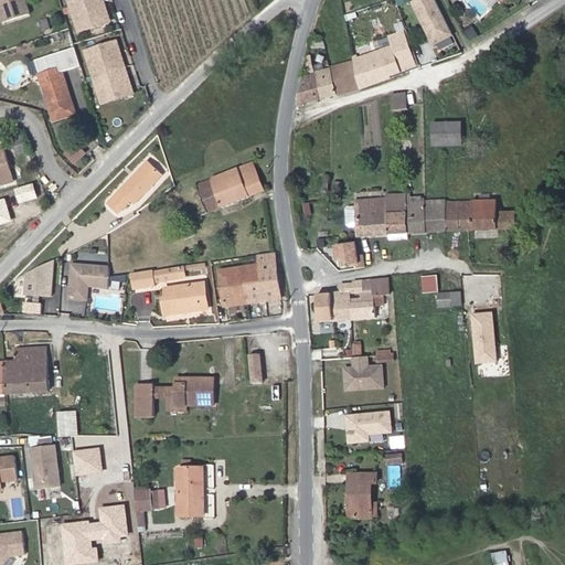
[(25,0),(10,0),(0,3),(0,8),(4,22),(31,14),(25,0)]
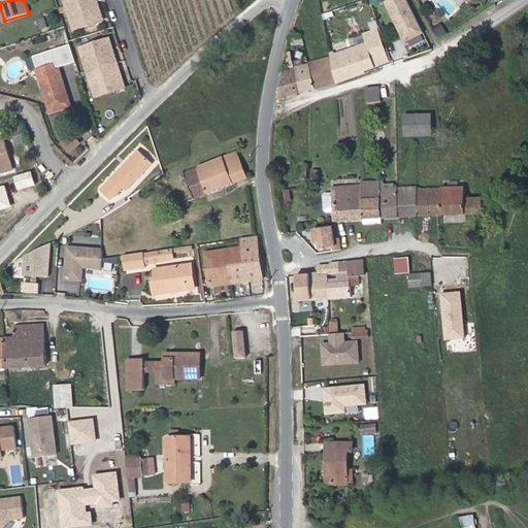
[(90,0),(63,0),(73,29),(97,22),(90,0)]
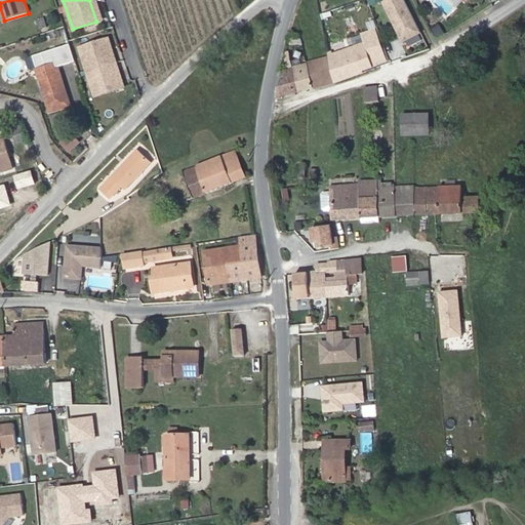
[(95,0),(89,0),(96,22),(103,19),(95,0)]
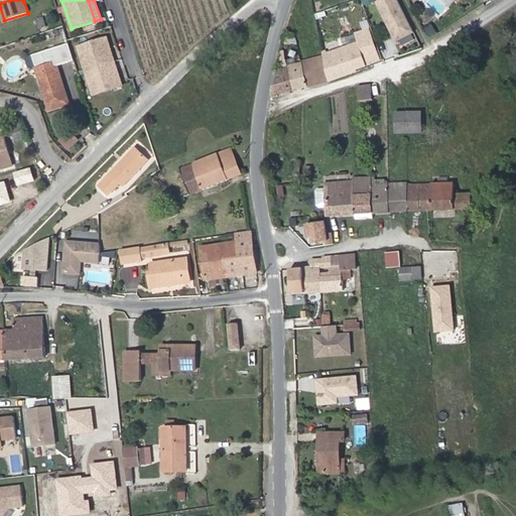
[(420,23),(408,0),(407,0),(401,3),(403,8),(396,11),(406,29),(420,23)]
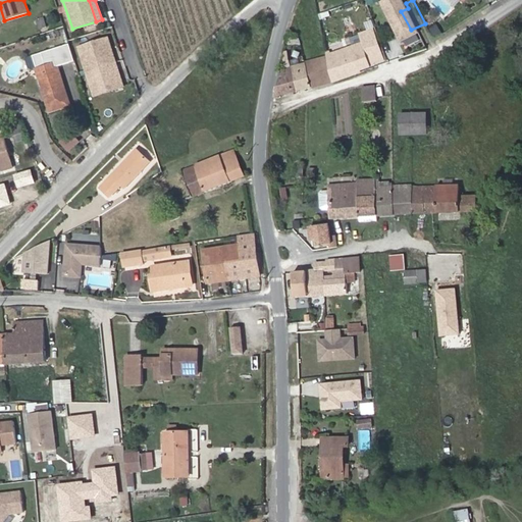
[(36,19),(40,30),(48,27),(44,16),(36,19)]
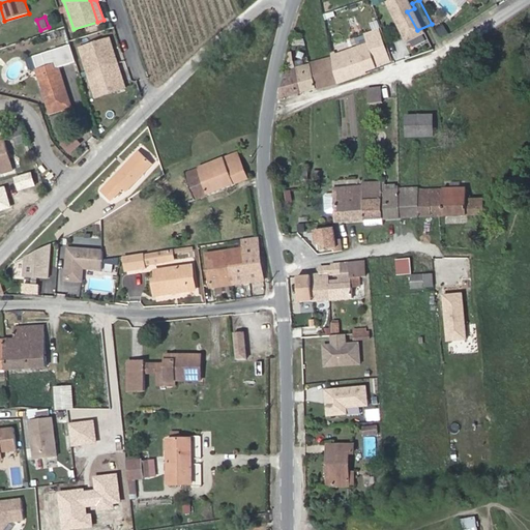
[(444,26),(437,30),(442,38),(449,33),(444,26)]
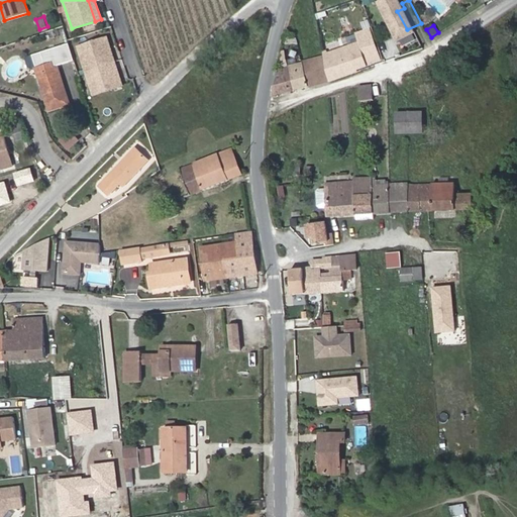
[(106,36),(101,38),(116,87),(122,85),(106,36)]
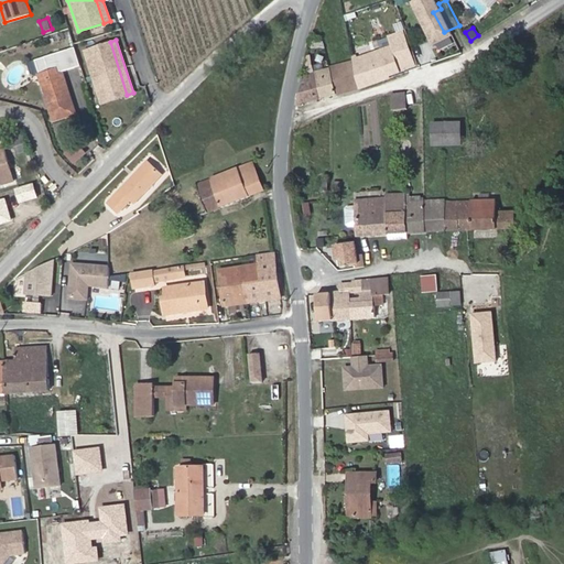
[(73,64),(65,41),(51,46),(57,68),(73,64)]
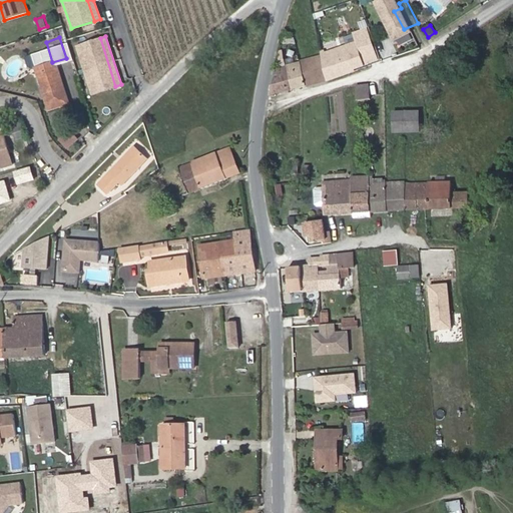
[(100,38),(77,45),(92,93),(115,86),(100,38)]
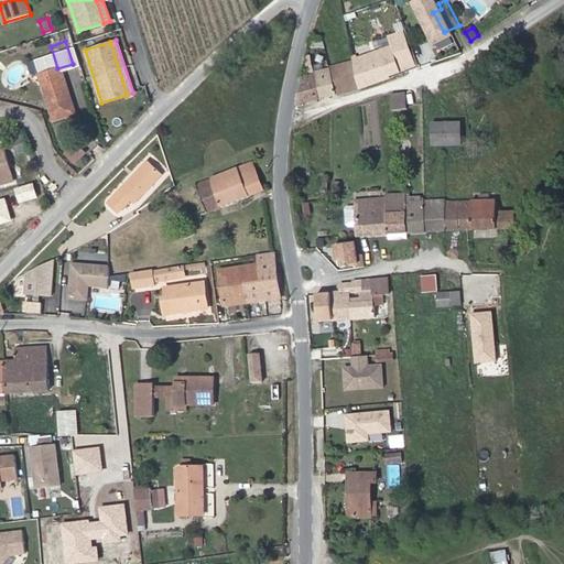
[(359,60),(357,55),(354,56),(355,62),(360,88),(391,78),(390,76),(400,72),(396,57),(411,52),(408,42),(359,60)]
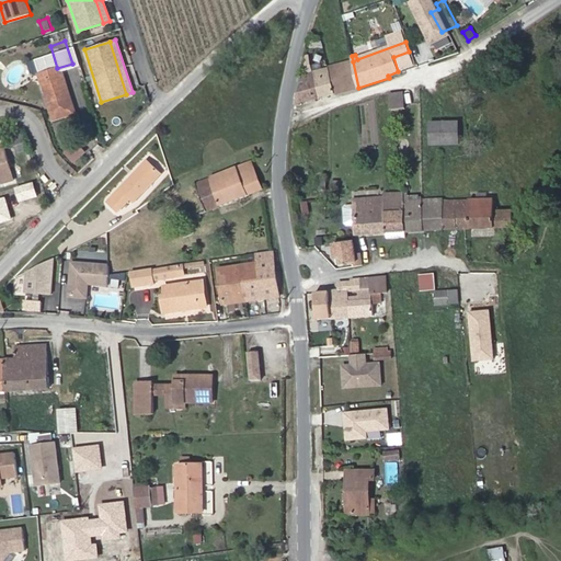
[(335,93),(329,67),(313,71),(310,56),(306,58),(304,66),(306,73),(301,75),(296,105),(335,93)]
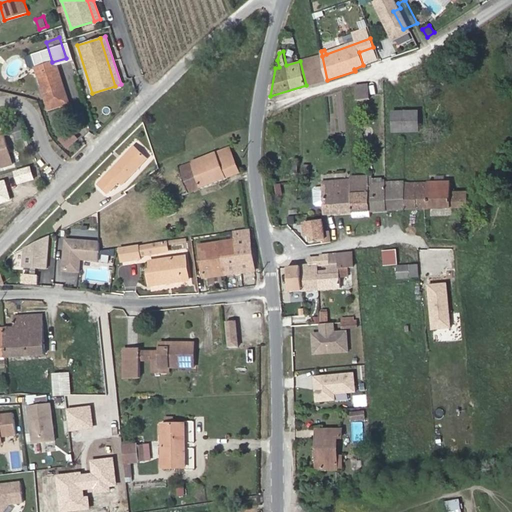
[(322,56),(300,61),(306,85),(327,80),(322,56)]
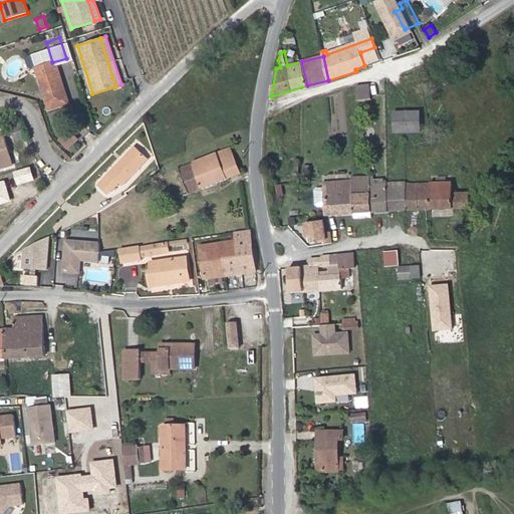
[(49,110),(69,104),(57,65),(54,66),(53,63),(36,68),(49,110)]
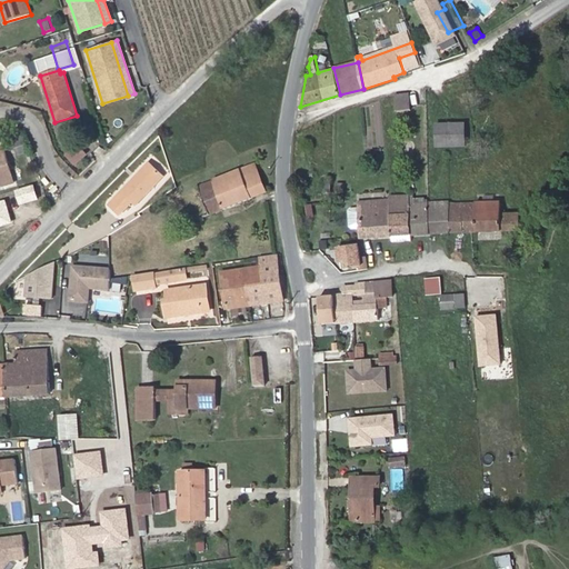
[(411,109),(409,93),(396,96),(398,111),(411,109)]
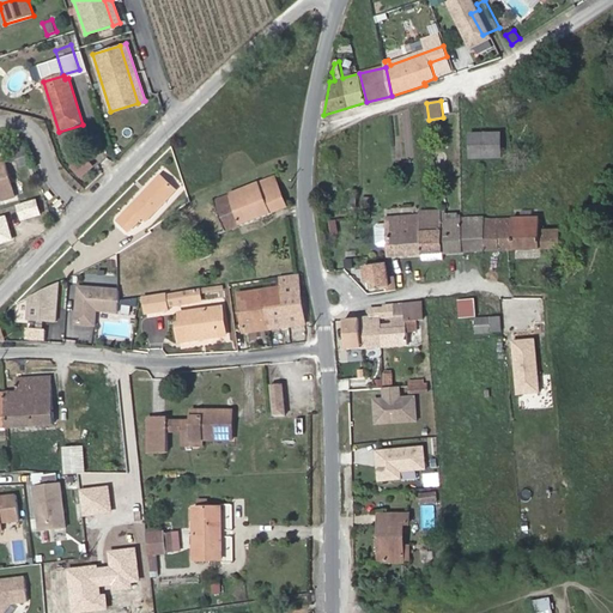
[(503,159),(503,132),(469,133),(471,159),(503,159)]
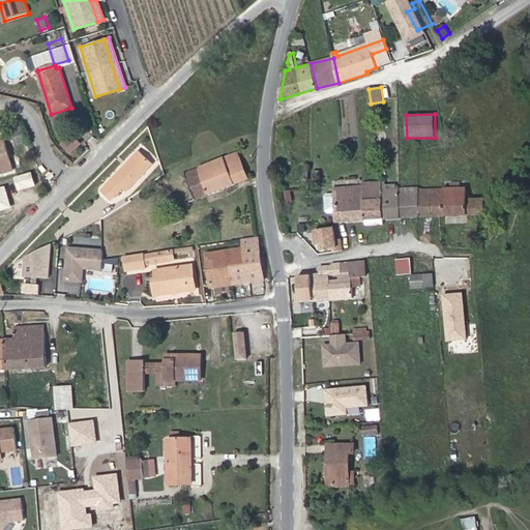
[(57,145),(67,155),(80,144),(70,134),(57,145)]
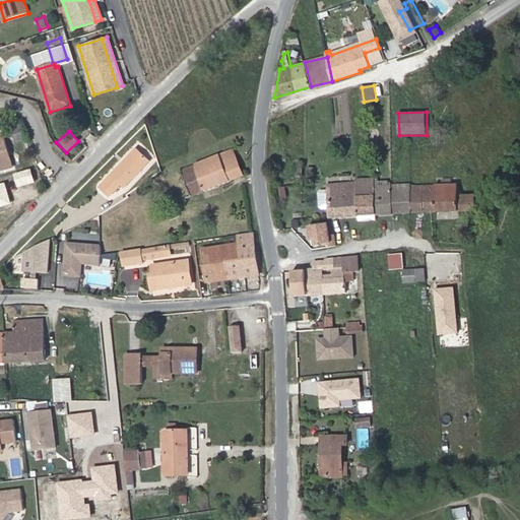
[(3,170),(13,168),(4,135),(0,136),(0,159),(3,170)]
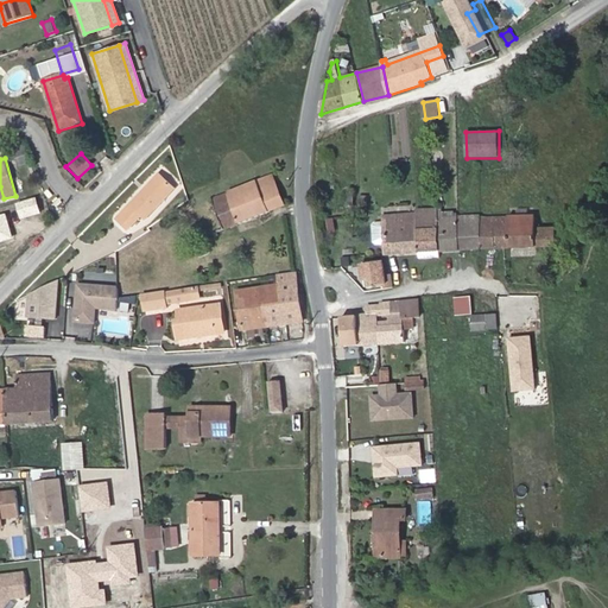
[(175,189),(159,175),(119,219),(130,229),(143,216),(146,220),(175,189)]
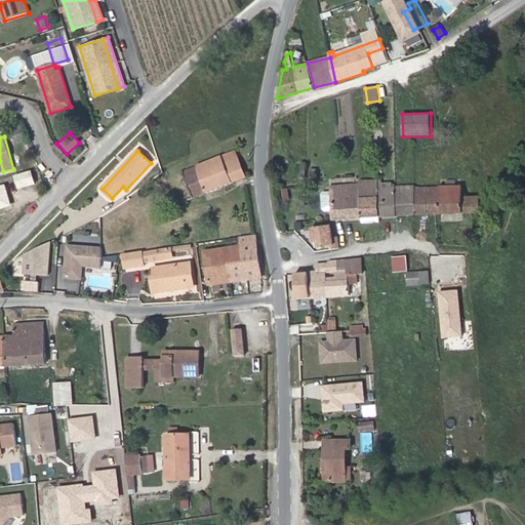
[(236,151),(223,156),(233,182),(246,176),(236,151)]
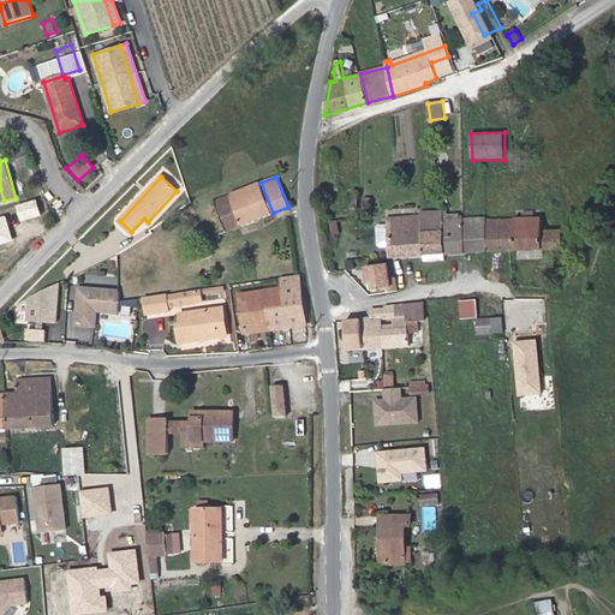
[(261,183),(215,201),(226,231),(273,213),(261,183)]
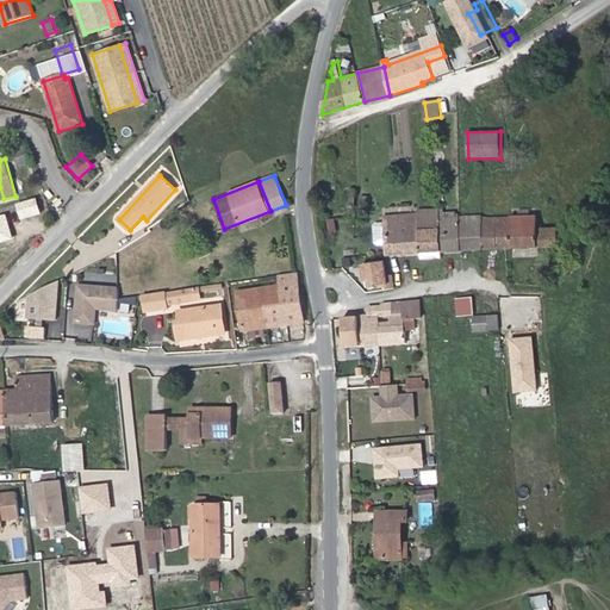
[(439,210),(418,211),(418,215),(421,254),(442,253),(439,210)]
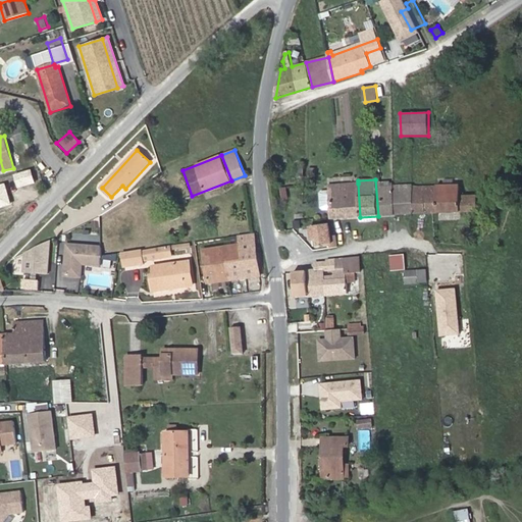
[(380,179),(375,179),(378,216),(396,215),(394,187),(394,185),(390,185),(390,188),(380,187),(380,179)]
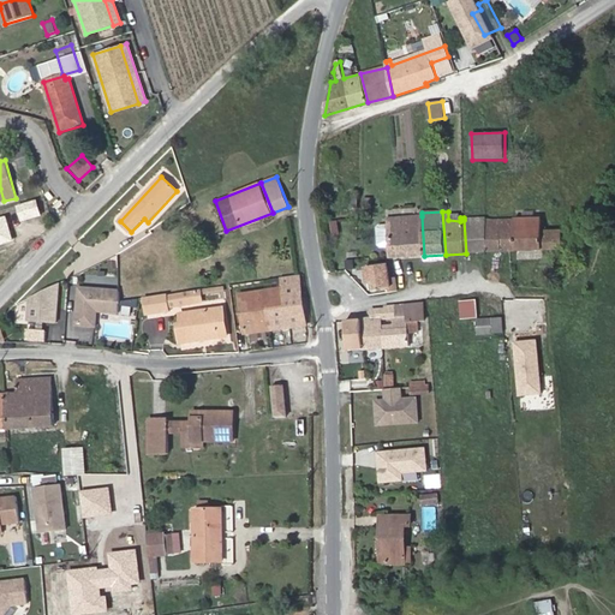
[(0,218),(0,243),(13,239),(6,216),(0,218)]
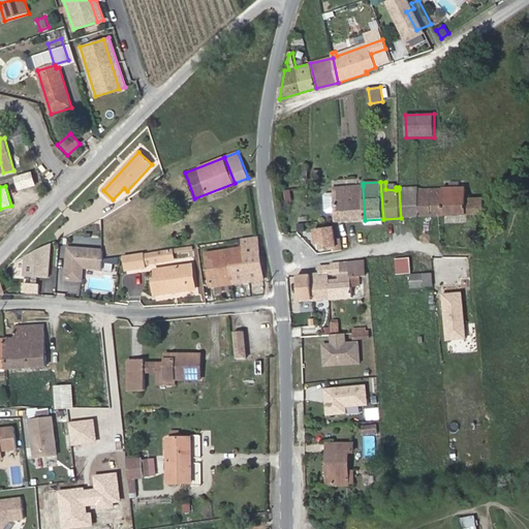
[(365,220),(363,186),(333,188),(334,193),(335,213),(335,222),(365,220)]
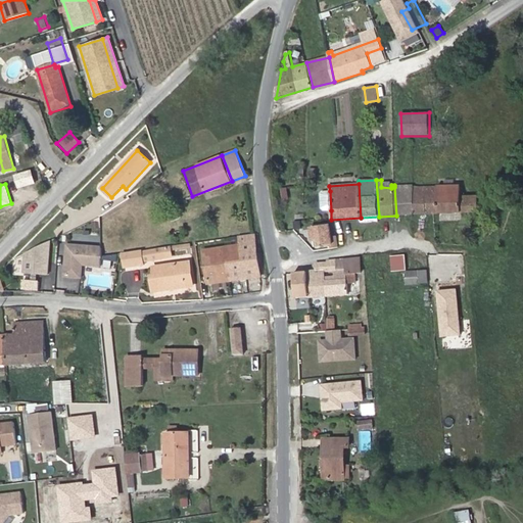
[(445,187),(414,188),(415,215),(434,214),(479,212),(479,197),(465,197),(465,194),(462,194),(462,186),(455,187),(445,187)]
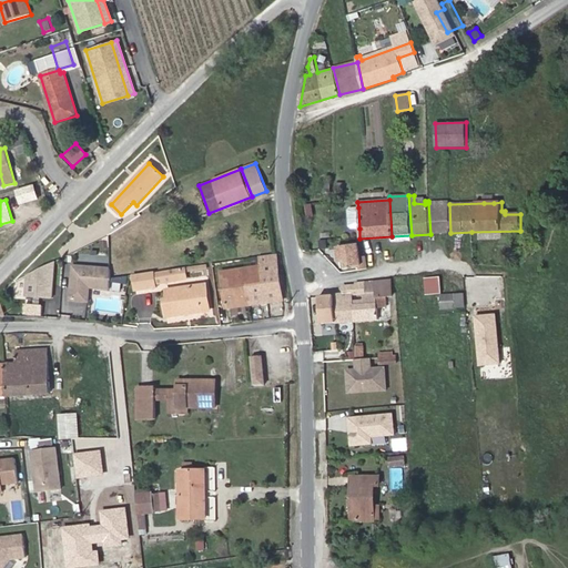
[(303,204),(305,217),(313,216),(311,203),(303,204)]
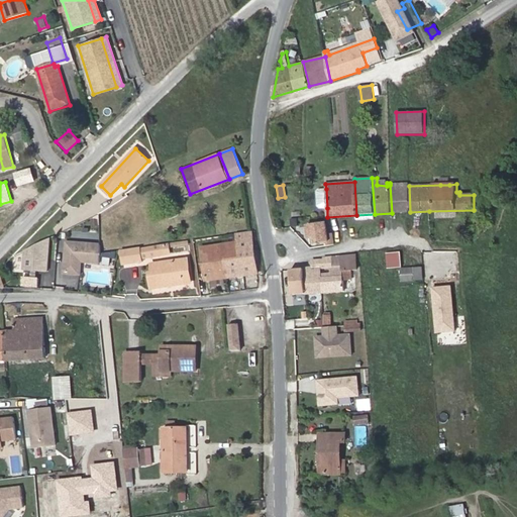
[(392,213),(410,212),(409,186),(409,185),(390,185),(392,213)]
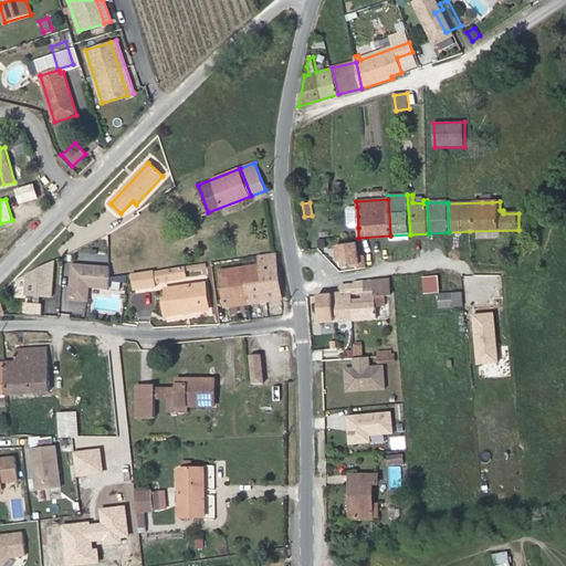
[(358,228),(357,207),(349,207),(347,210),(347,226),(350,228),(358,228)]
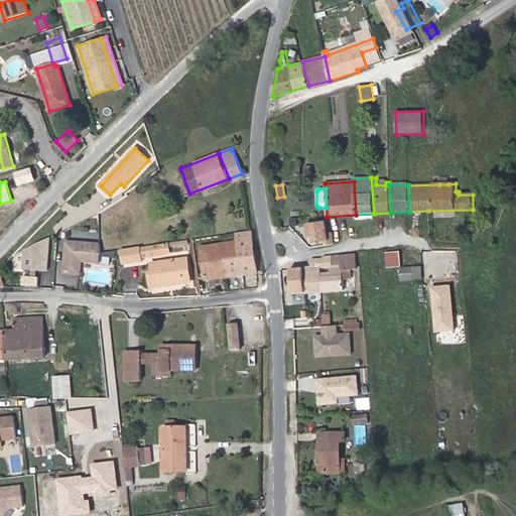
[(328,234),(326,223),(307,226),(309,238),(312,237),(313,243),(328,240),(328,234)]
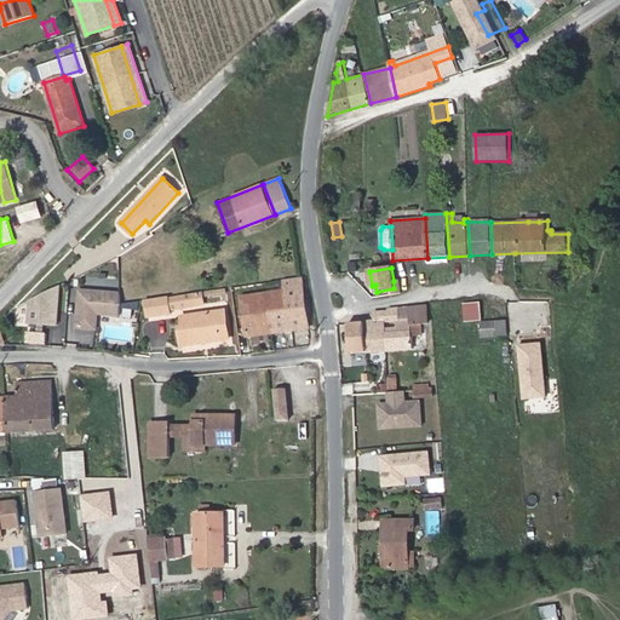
[(309,328),(302,277),(283,281),(285,290),(288,315),(271,317),(274,334),(309,328)]
